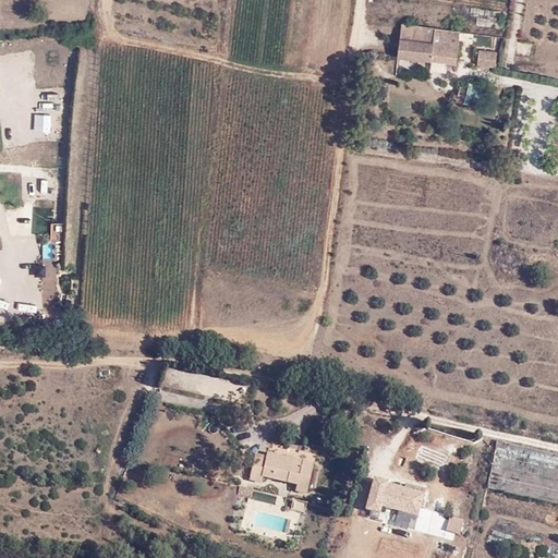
[(402,11),(401,22),(447,28),(449,9),(421,5),(420,13),(402,11)]
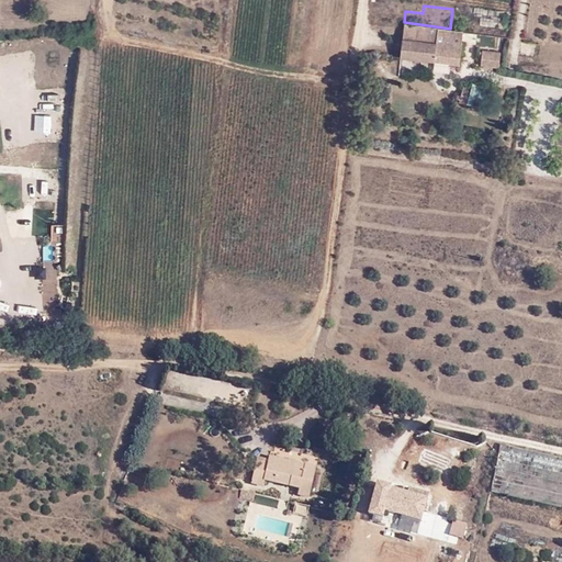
[(458,62),(462,30),(450,29),(404,22),(402,37),(436,42),(434,59),(458,62)]
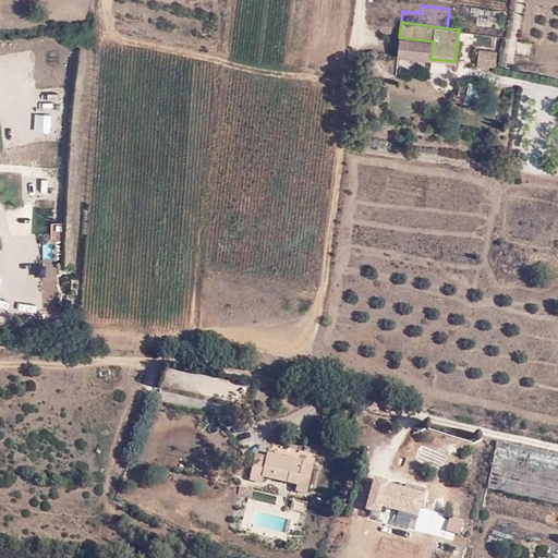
[(399,37),(398,55),(431,59),(433,41),(399,37)]
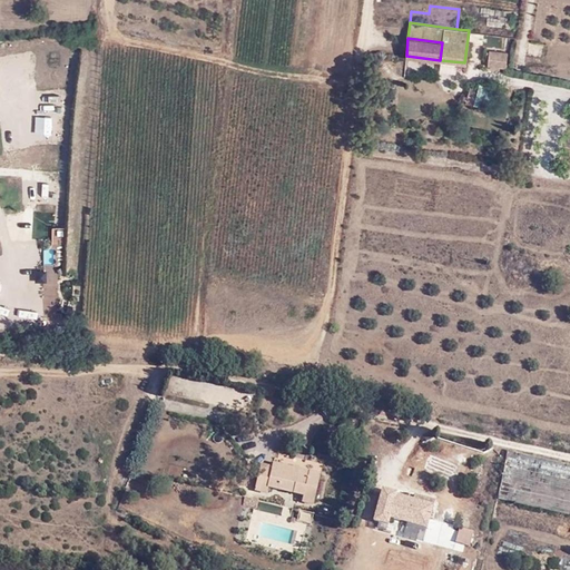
[(505,52),(489,50),(488,67),(504,69),(505,52)]
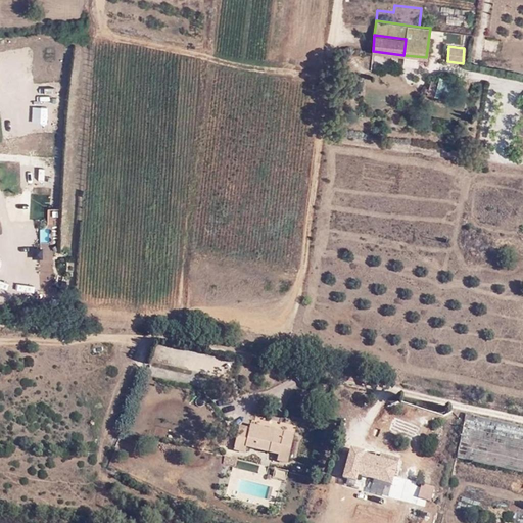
[(431,79),(427,94),(447,99),(452,80),(441,77),(440,81),(431,79)]
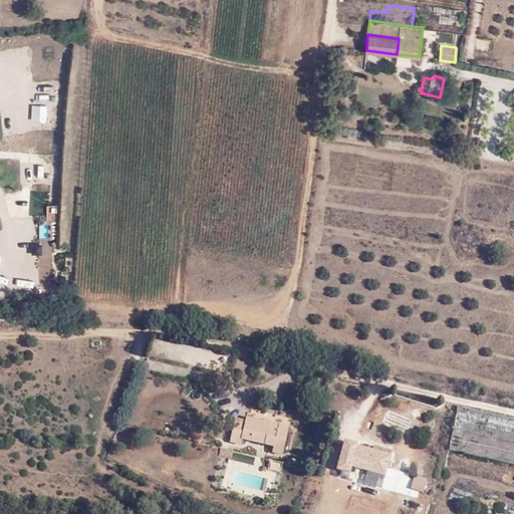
[(513,465),(513,418),(457,406),(447,451),(513,465)]
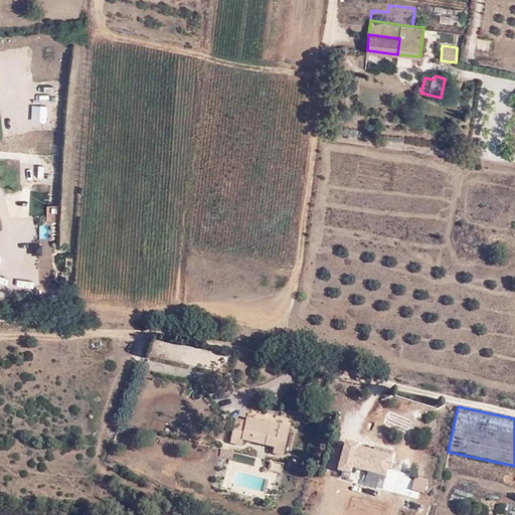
[(241,440),(275,448),(274,453),(283,455),(289,430),(245,418),(245,422),(234,419),(230,445),(240,446),(241,440)]
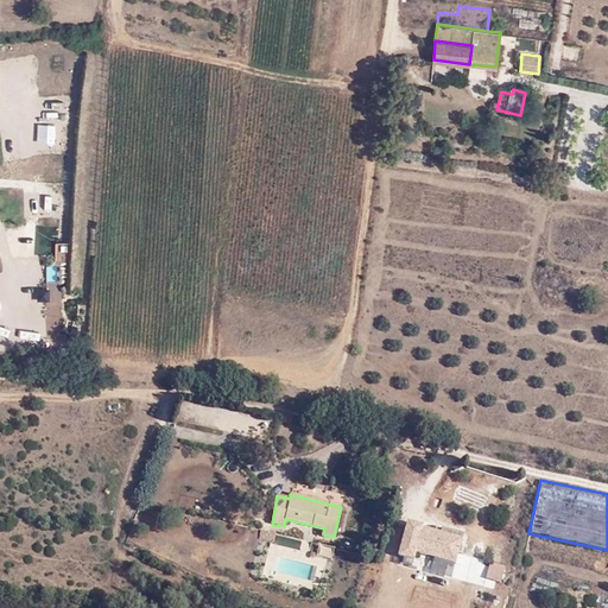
[(462,534),(441,529),(439,537),(419,531),(420,527),(407,524),(399,555),(412,559),(415,551),(455,563),(462,534)]
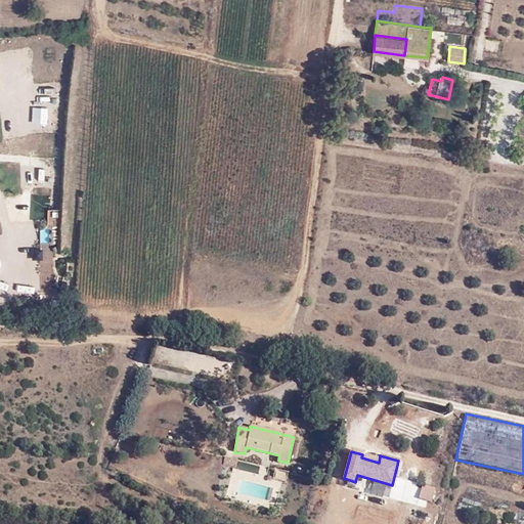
[(434,488),(422,485),(418,498),(430,503),(434,488)]
